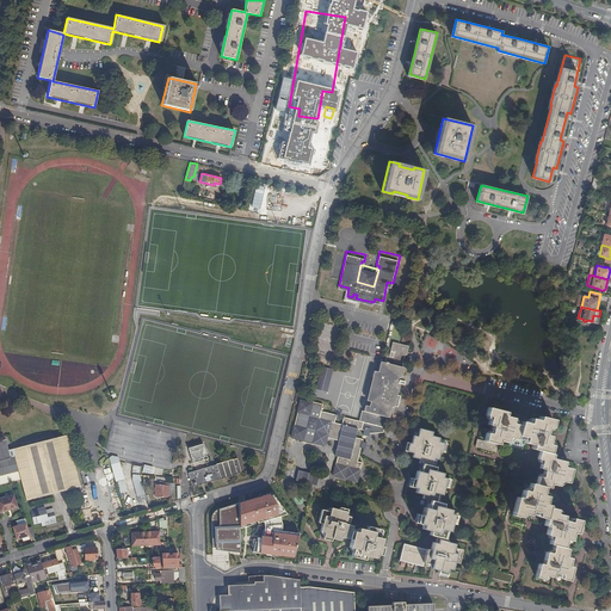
[(403,351),(406,352),(407,347),(392,343),(389,352),(394,352),(393,358),(386,356),(384,363),(380,362),(377,372),(374,371),(371,377),(374,377),(368,401),(370,401),(369,406),(365,405),(363,411),(360,411),(358,421),(343,417),(341,424),(333,423),(335,415),(320,411),(322,403),(313,401),(312,403),(300,400),(290,440),(301,443),(301,445),(310,448),(310,446),(322,449),(325,438),(337,440),(333,456),(335,457),(332,475),(357,481),(362,463),(357,462),(360,448),(362,442),(363,439),(355,438),(357,430),(364,431),(363,436),(368,437),(369,434),(383,433),(387,418),(390,419),(393,413),(388,413),(389,407),(394,407),(401,378),(399,378),(401,368),(405,356),(402,355),(403,351)]
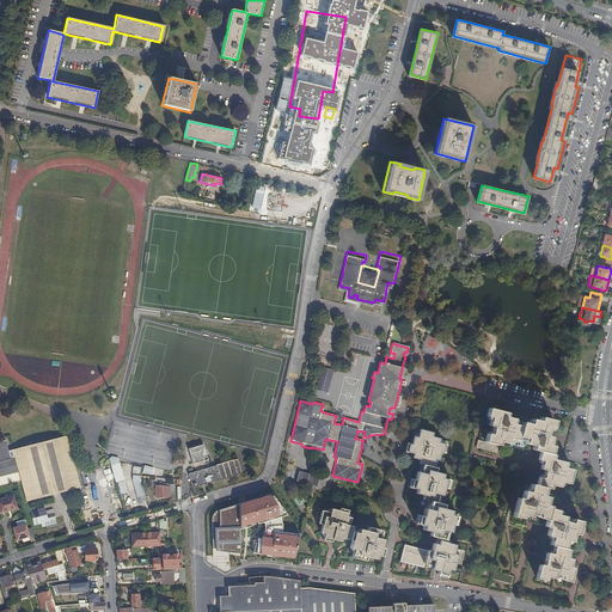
[(334,371),(322,367),(316,390),(328,392),(334,371)]
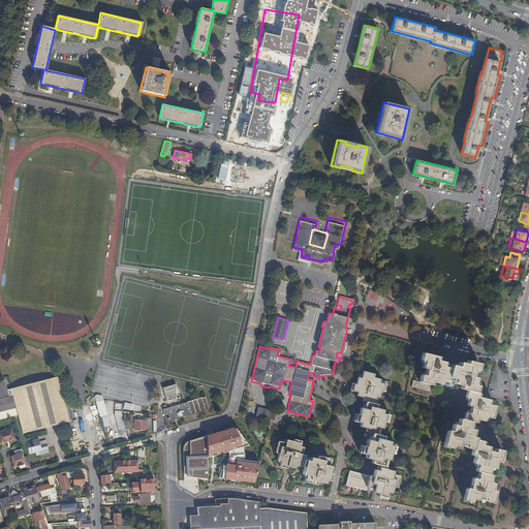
[(436,363),(437,361),(438,356),(422,352),(419,360),(423,361),(422,368),(426,369),(424,376),(421,375),(418,381),(431,384),(432,381),(432,379),(435,379),(434,382),(438,383),(439,378),(446,380),(447,377),(449,368),(442,367),(443,362),(440,361),(439,364),(436,363)]
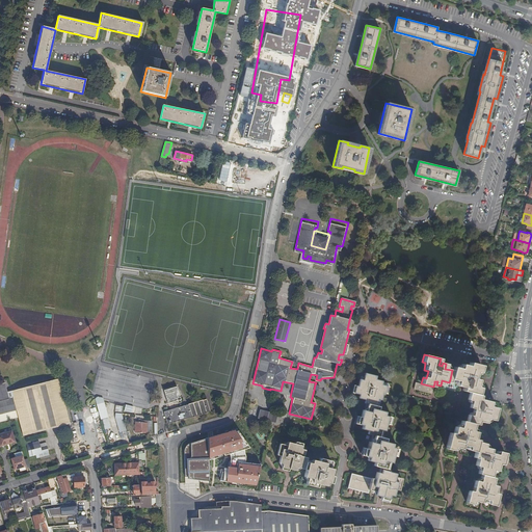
[(453,367),(452,370),(450,379),(457,380),(456,386),(460,387),(460,383),(463,384),(463,387),(462,391),(470,393),(478,395),(480,388),(476,387),(478,380),(474,379),(476,372),(479,373),(481,366),(470,363),(469,366),(468,368),(466,368),(466,365),(461,364),(460,369),(453,367)]
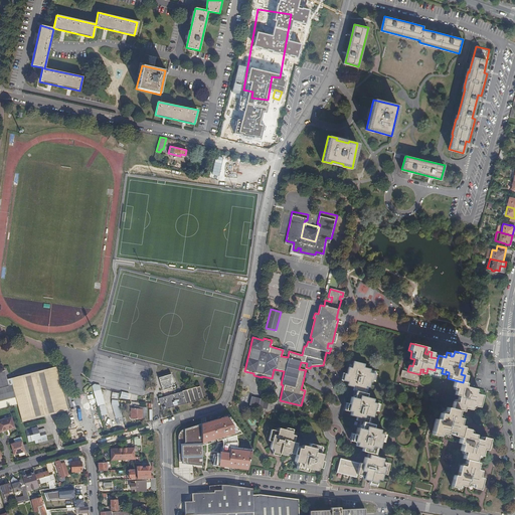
[(353,387),(352,390),(356,391),(364,393),(366,386),(369,387),(371,382),(373,382),(375,374),(370,373),(371,369),(363,367),(364,364),(353,361),(351,368),(348,367),(346,374),(347,374),(347,377),(344,376),(343,380),(348,382),(347,385),(353,387)]
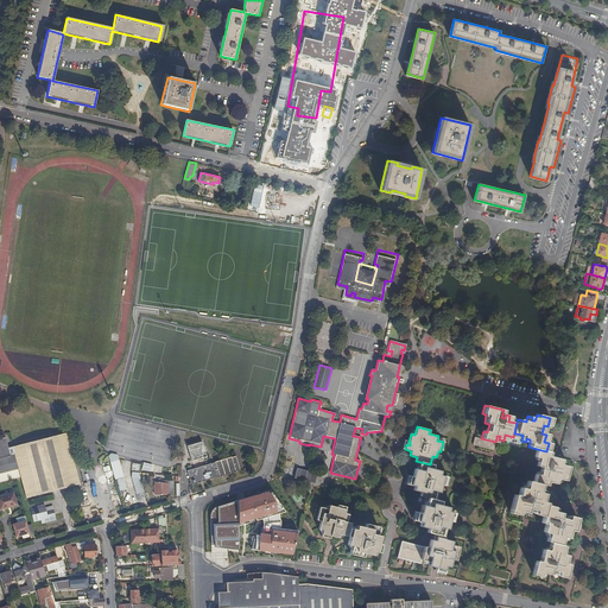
[(80,483),(76,470),(67,432),(8,449),(6,437),(0,438),(0,482),(20,477),(18,470),(19,470),(21,479),(26,498),(80,483)]
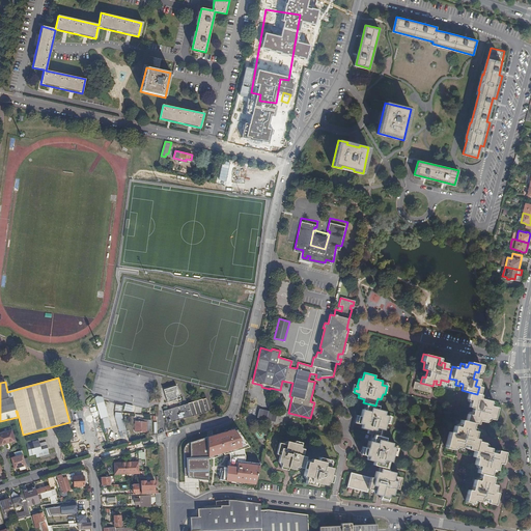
[(179,384),(164,389),(168,401),(178,398),(179,399),(182,398),(179,392),(182,391),(179,384)]
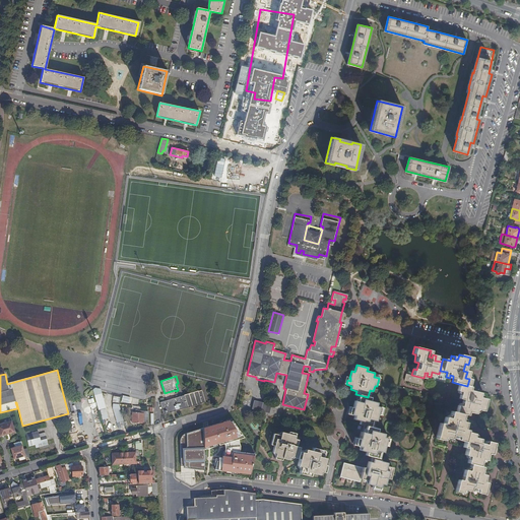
[(471,387),(467,386),(459,384),(457,391),(460,392),(459,399),(462,400),(461,407),(457,406),(455,413),(463,414),(467,416),(469,412),(475,414),(476,410),(483,411),(486,399),(479,397),(480,393),(476,392),(476,394),(473,394),(474,392),(470,390),(471,387)]
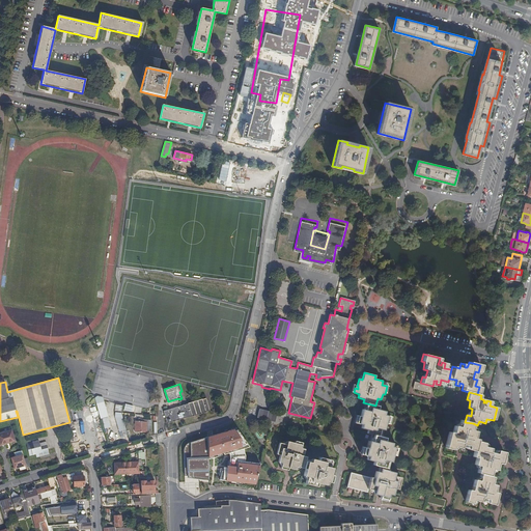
[(108,418),(106,411),(106,410),(103,397),(98,396),(94,399),(99,412),(100,411),(102,419),(108,418)]
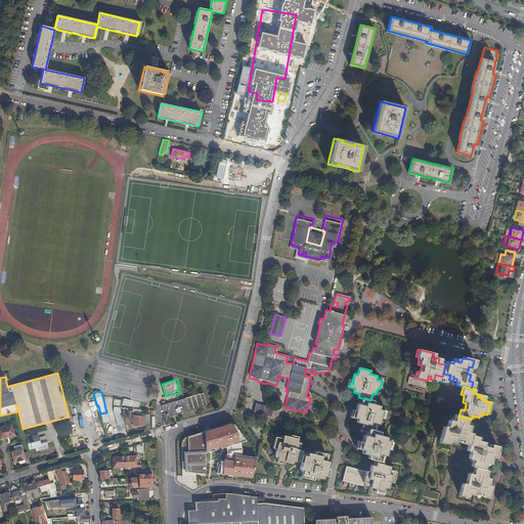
[(189,411),(189,412),(204,408),(204,407),(207,406),(204,394),(201,395),(200,395),(162,406),(165,419),(189,411)]
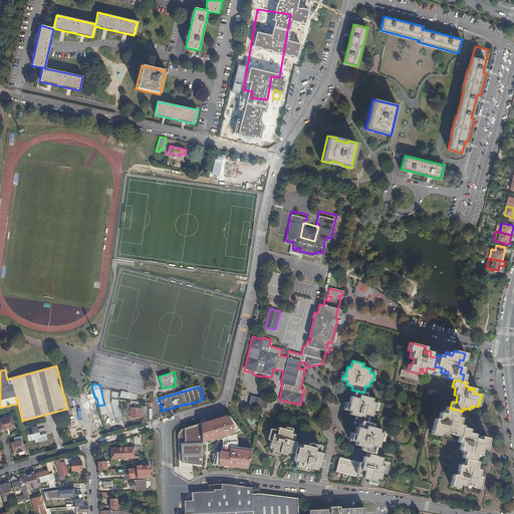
[(131,393),(121,391),(120,397),(130,399),(131,393)]
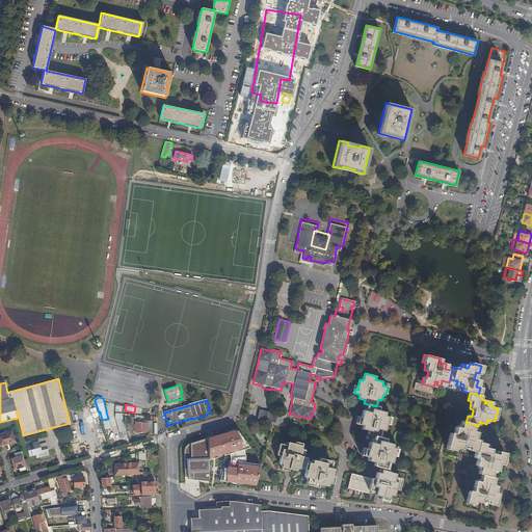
[(376,406),(368,404),(366,411),(363,410),(361,418),(362,418),(361,421),(357,420),(356,424),(363,426),(362,429),(368,431),(367,434),(374,436),(379,437),(381,430),(384,431),(386,427),(384,427),(386,424),(387,424),(389,424),(391,418),(384,417),(386,413),(379,410),(380,407),(376,406)]
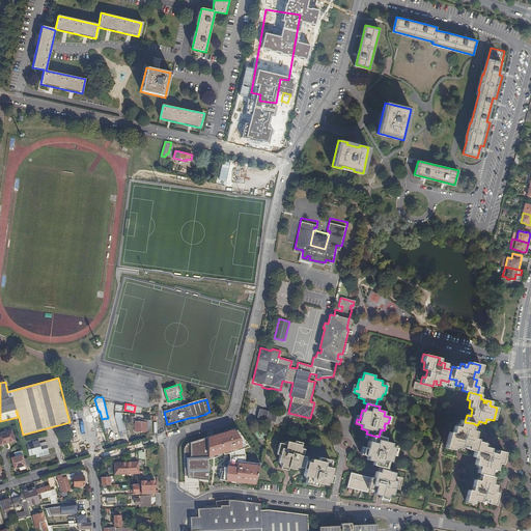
[(277,413),(258,409),(256,417),(274,422),(277,413)]
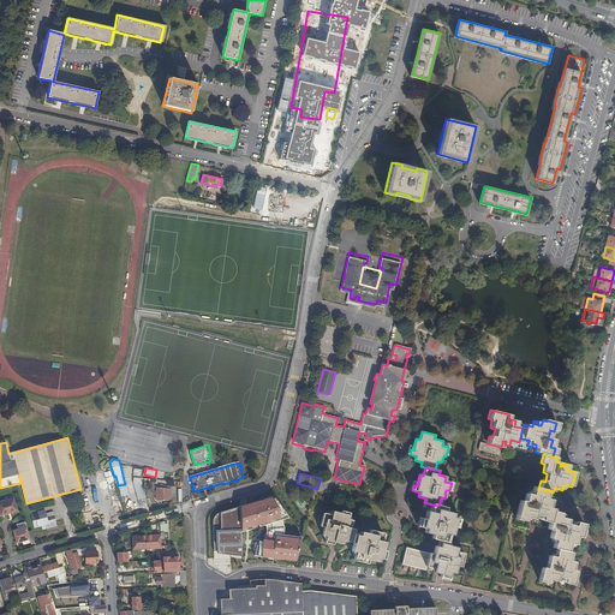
[(142,482),(141,478),(135,477),(133,484),(135,484),(139,500),(147,499),(142,482)]
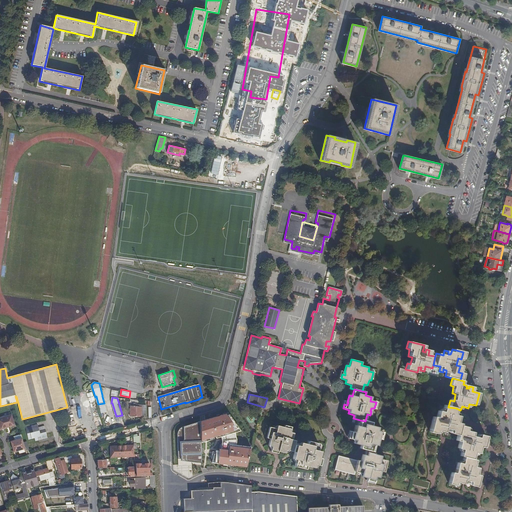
[(106,412),(104,403),(98,404),(100,414),(106,412)]
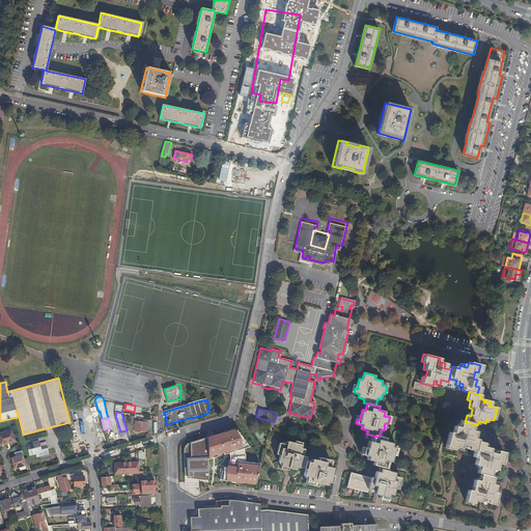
[(150,431),(151,420),(148,420),(147,422),(146,422),(146,420),(143,419),(143,421),(141,421),(141,419),(139,419),(138,421),(135,421),(135,431),(146,432),(146,431),(150,431)]
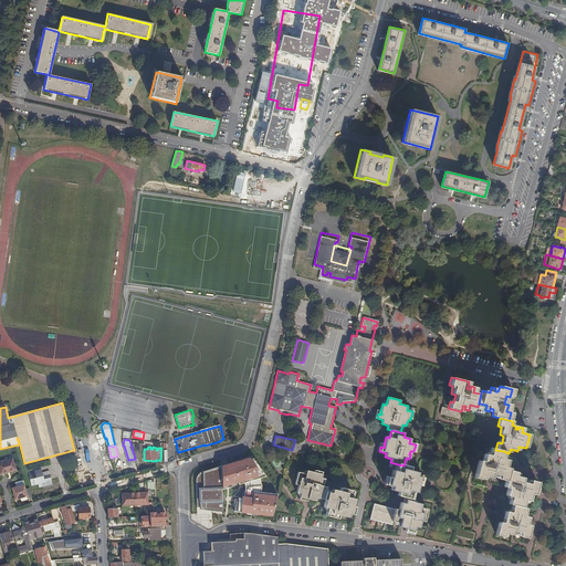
[(504,451),(495,450),(490,448),(488,456),(483,454),(482,459),(485,459),(484,462),(482,461),(478,461),(473,478),(481,480),(482,475),(490,478),(491,473),(498,475),(498,479),(505,481),(507,471),(509,469),(505,468),(503,467),(503,464),(506,464),(507,460),(502,459),(504,451)]
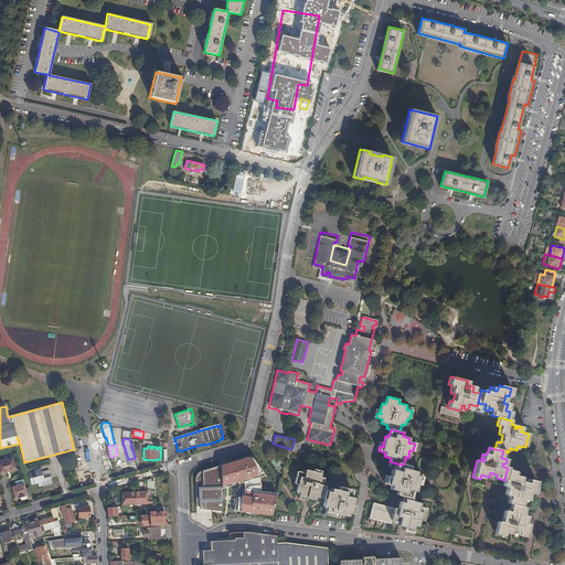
[(248,457),(201,471),(198,473),(196,476),(195,479),(196,509),(204,510),(204,512),(222,514),(222,492),(233,488),(232,486),(243,482),(245,489),(243,500),(237,500),(234,513),(272,514),(277,496),(262,493),(260,484),(257,476),(264,473),(253,458),(248,459),(248,457)]
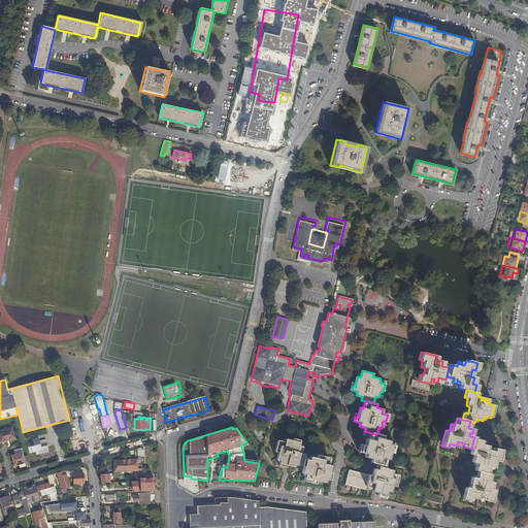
[(0,442),(7,441),(14,438),(11,428),(0,431),(0,442)]
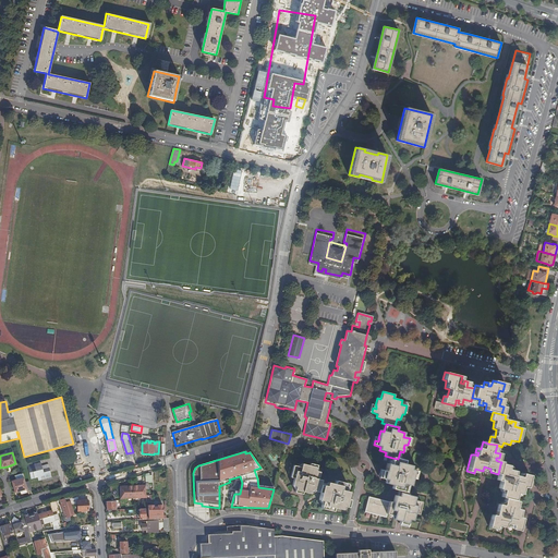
[(404,464),(405,461),(398,459),(392,458),(390,464),(386,463),(385,471),(386,471),(385,474),(381,473),(380,477),(386,480),(385,483),(392,485),(391,488),(400,490),(404,492),(407,484),(410,485),(411,481),(410,480),(411,477),(412,477),(414,478),(416,471),(411,469),(411,465),(404,464)]
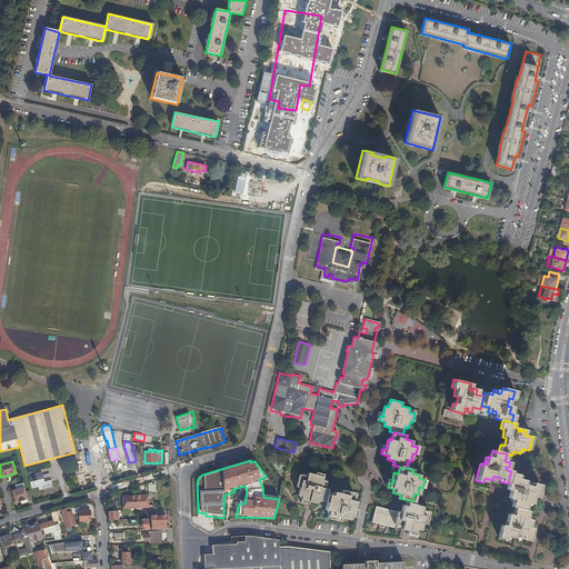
[(52,487),(49,473),(42,475),(41,471),(28,476),(32,489),(39,487),(39,490),(43,489),(42,486),(45,485),(46,488),(52,487)]
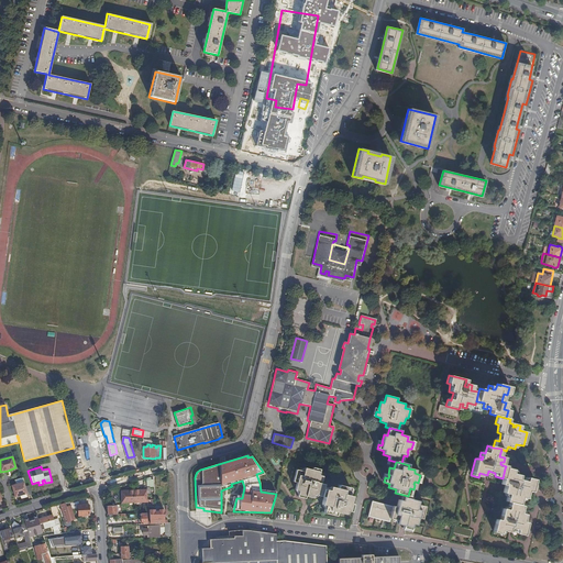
[(321,496),(323,488),(323,484),(320,483),(322,476),(319,475),(320,470),(312,467),(311,470),(305,467),(302,471),(296,470),(293,482),(297,483),(295,489),(298,490),(297,496),(301,497),(302,494),(306,495),(306,496),(312,498),(313,494),(321,496)]
